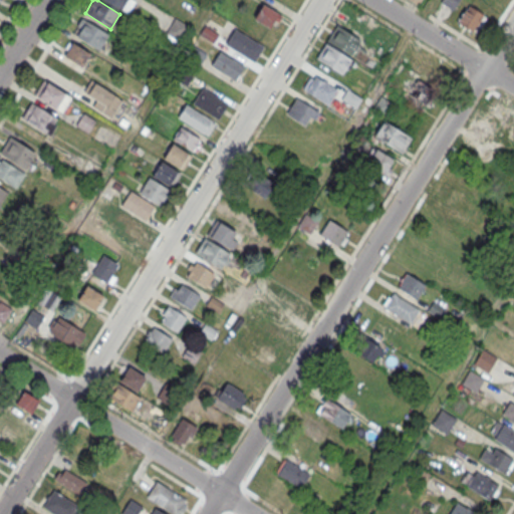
[(102,0),(121,12),(127,0),(102,0)]
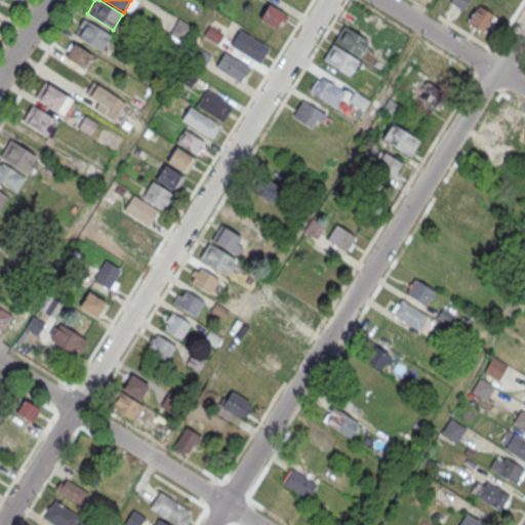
[(258,18),(279,31),(288,15),(268,3),(258,18)]
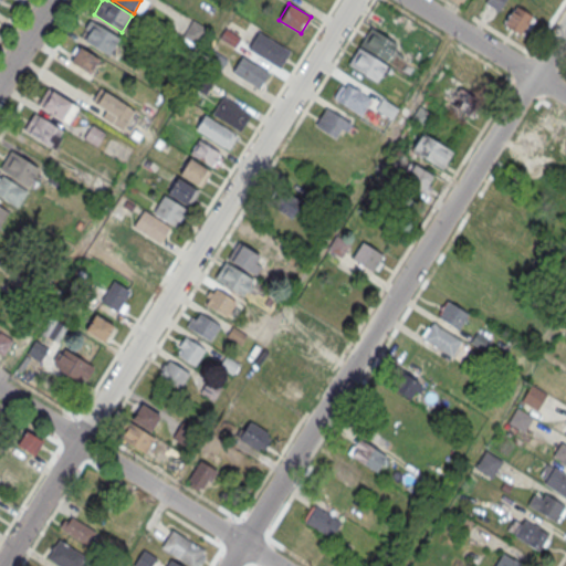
[(522,37),(534,13),(516,3),(503,27),(522,37)]
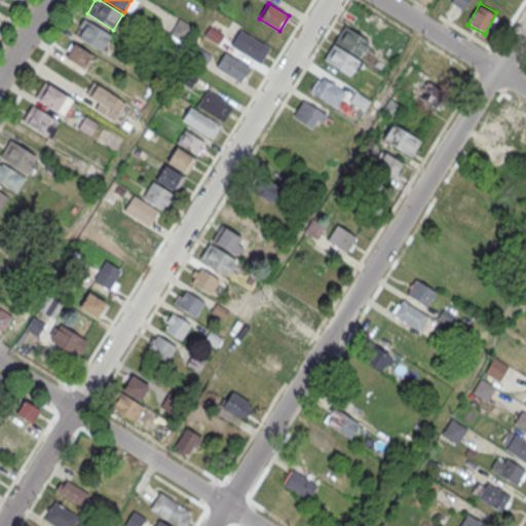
[(78,38),(101,52),(111,36),(83,20),(78,28),(83,31),(78,38)]
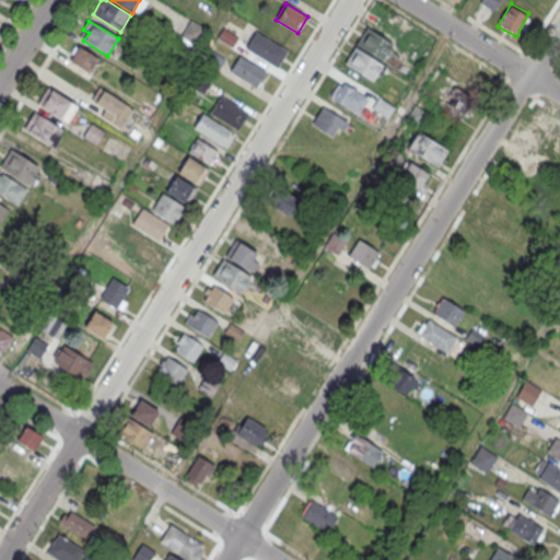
[(205,30),(189,21),(179,36),(195,46),(205,30)]
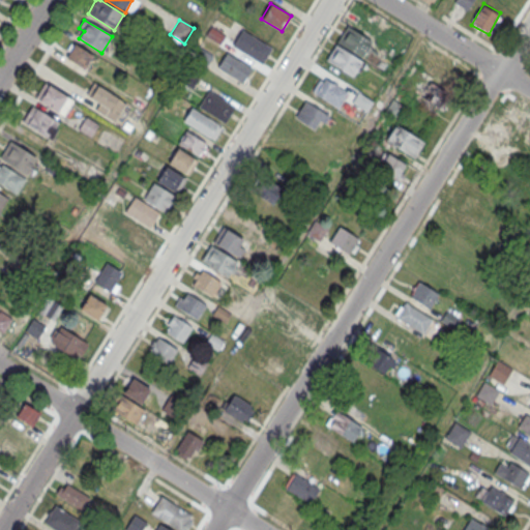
[(347,27),(374,43),(363,59),(336,42),(347,27)]
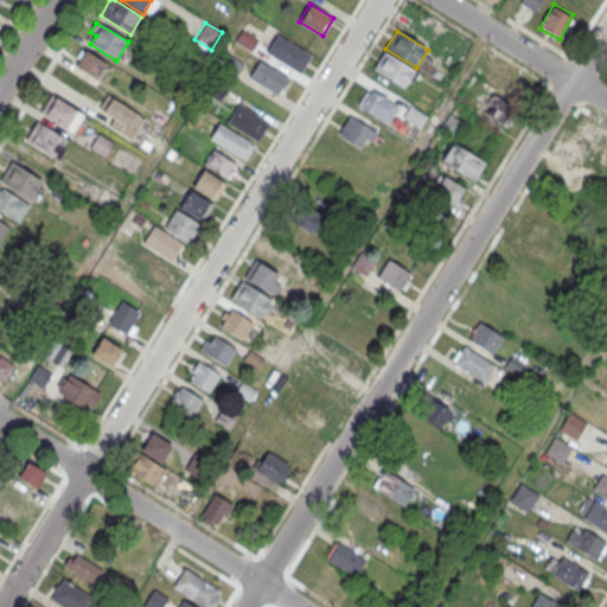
[(236,43),(242,32),(257,42),(250,52),(236,43)]
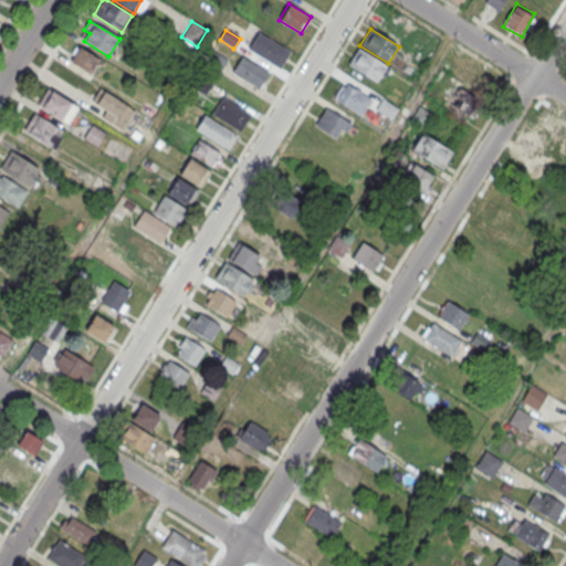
[(258,32),(291,52),(280,70),(248,50),(258,32)]
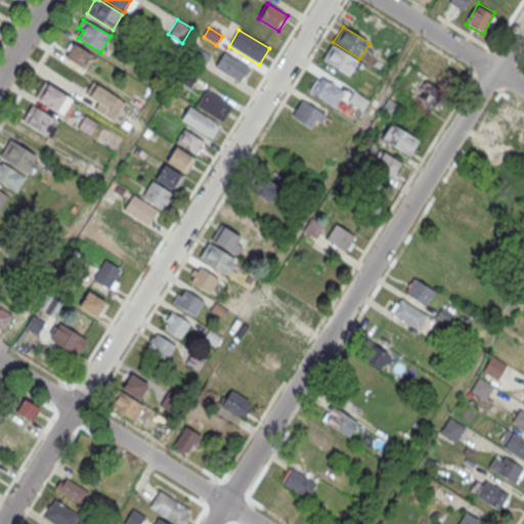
[(92,55),(83,70),(66,57),(74,44),(92,55)]
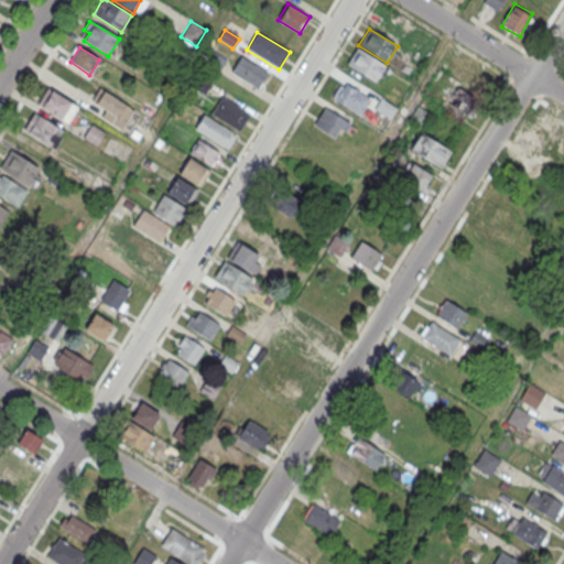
[(356,47),(384,65),(375,83),(346,65),(356,47)]
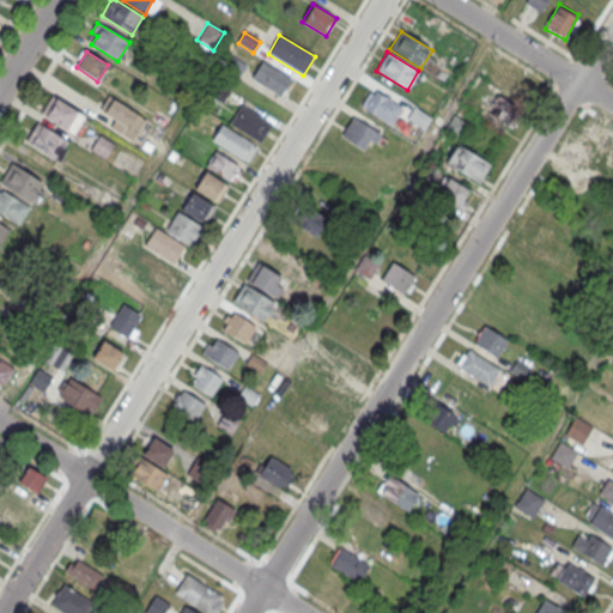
[(223,68),(231,55),(244,64),(236,77),(223,68)]
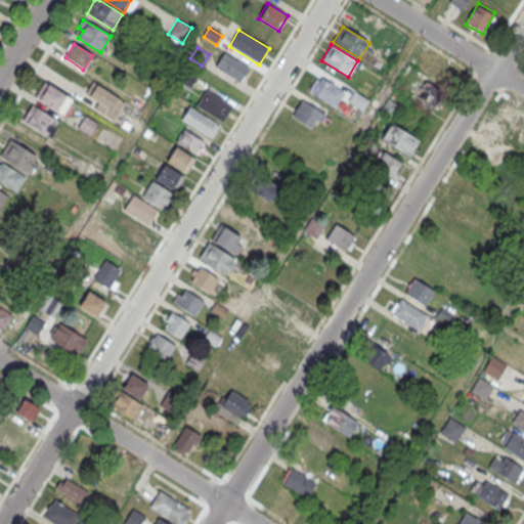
[(214,68),(239,82),(249,68),(223,52),(214,68)]
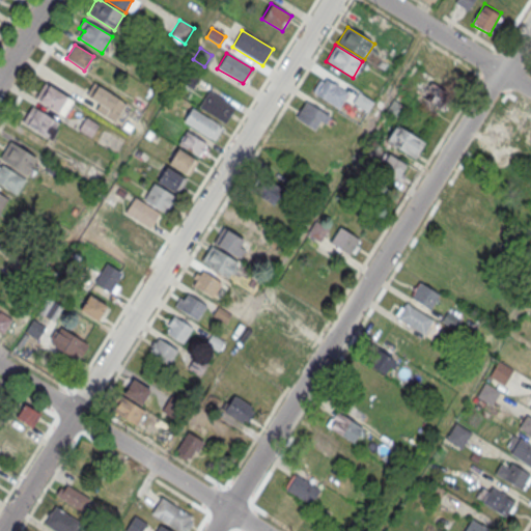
[(179,82),(187,71),(199,78),(192,89),(179,82)]
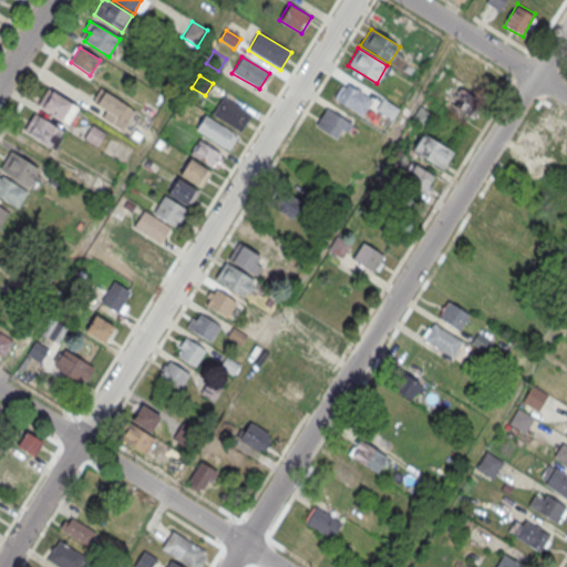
[(371,100),(361,116),(336,101),(337,100),(333,98),(341,85),(344,88),(347,84),(371,100)]
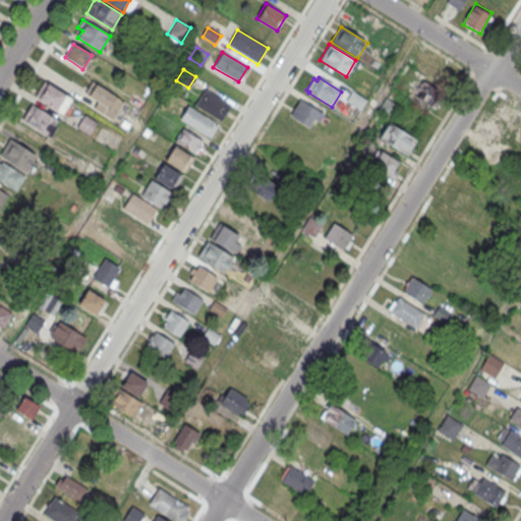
[(413,95),(431,106),(441,91),(423,79),(413,95)]
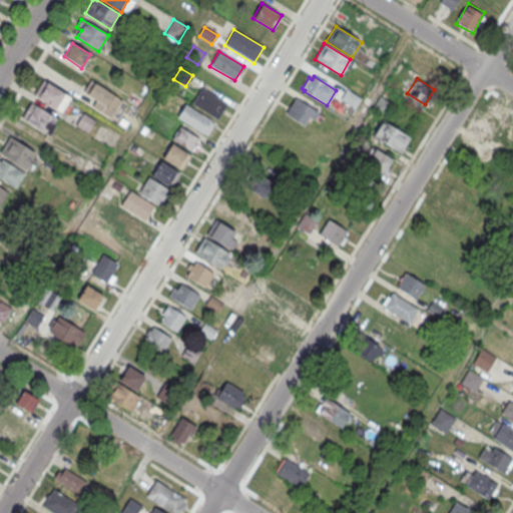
[(109,119),(121,100),(91,80),(83,93),(96,101),(92,107),(109,119)]
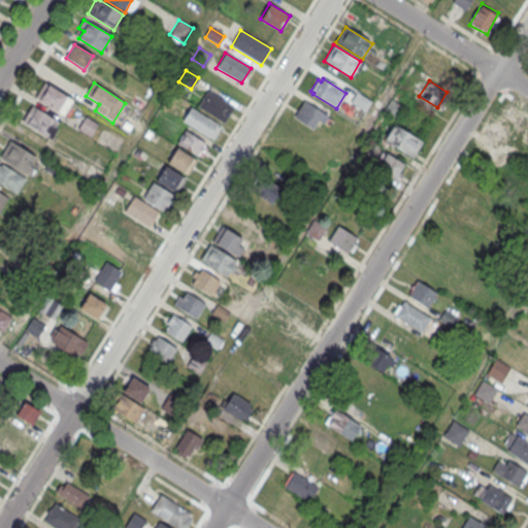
[(35,99),(63,117),(73,101),(44,84),(35,99)]
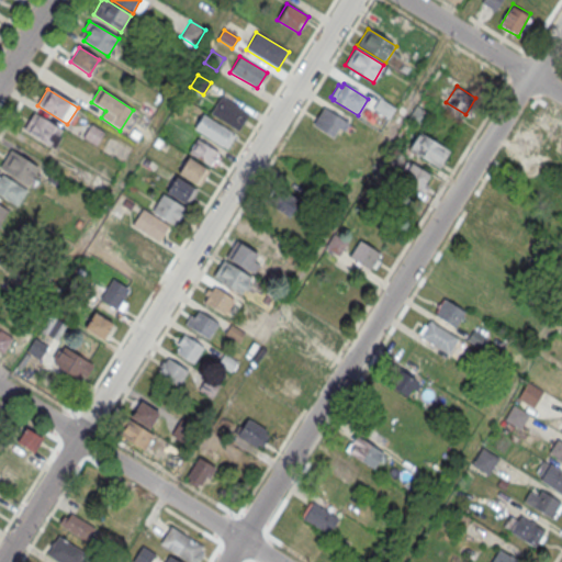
[(210,114),(221,97),(248,114),(238,132),(210,114)]
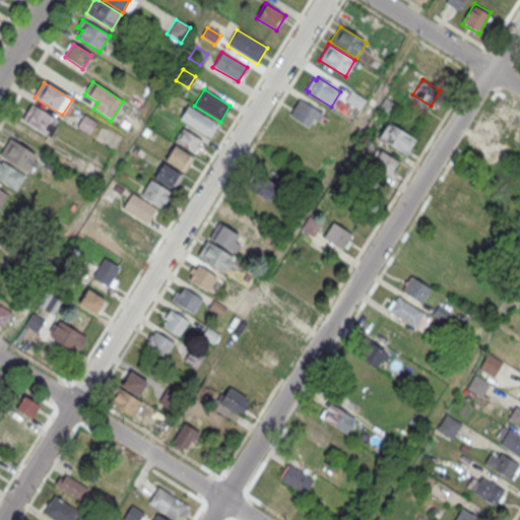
[(344,101),(351,91),(366,101),(359,111),(344,101)]
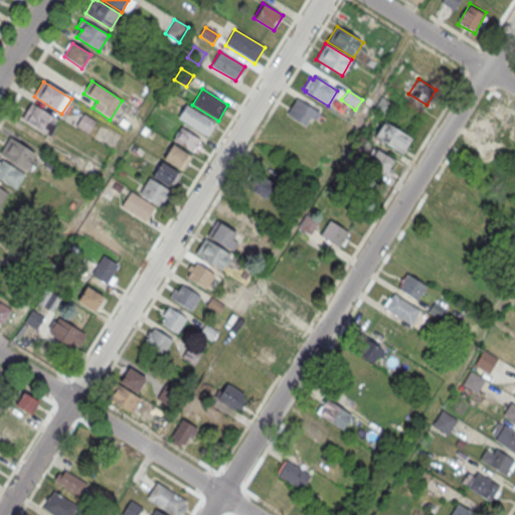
[(373,111),(381,97),(393,105),(385,118),(373,111)]
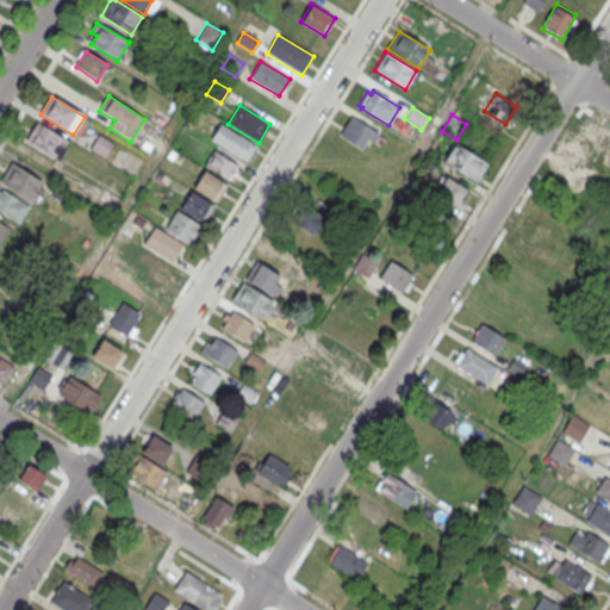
[(350,117),(378,135),(373,142),(367,139),(360,149),(340,136),(350,117)]
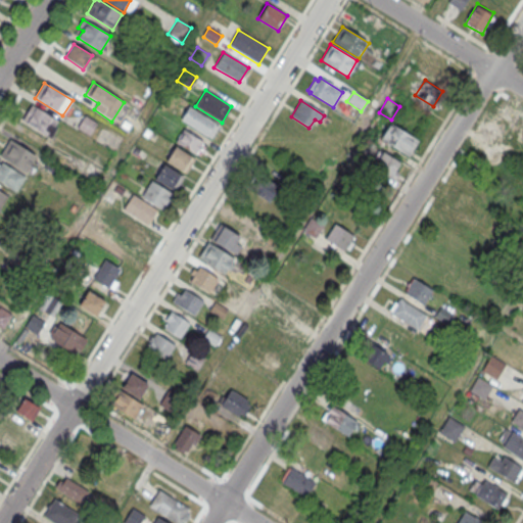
[(22,122),(51,137),(60,120),(31,104),(22,122)]
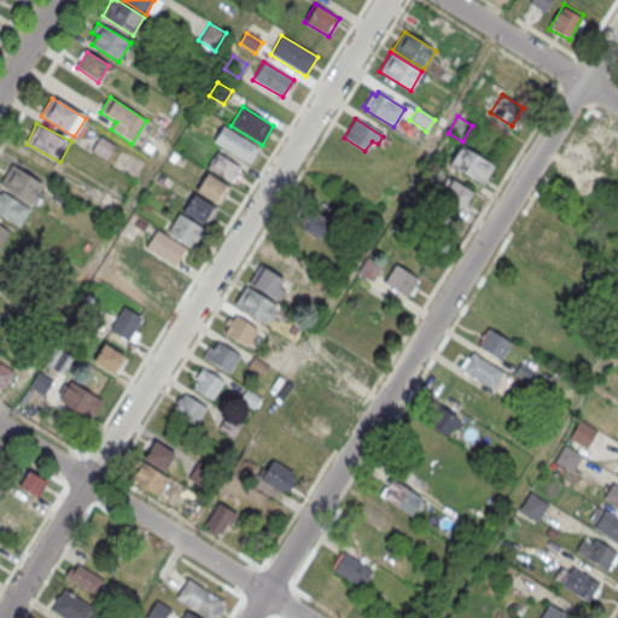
[(222,126),(254,145),(258,150),(249,164),(244,162),(213,143),(215,136),(213,135),(220,126),(222,127),(222,126)]
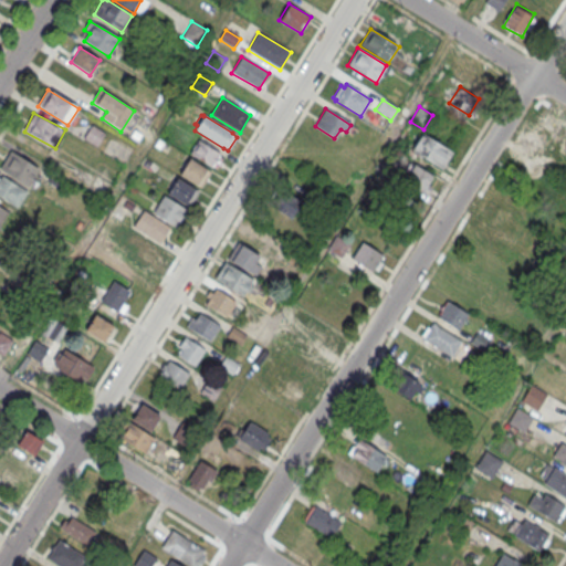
[(83,139),(92,125),(105,134),(96,148),(83,139)]
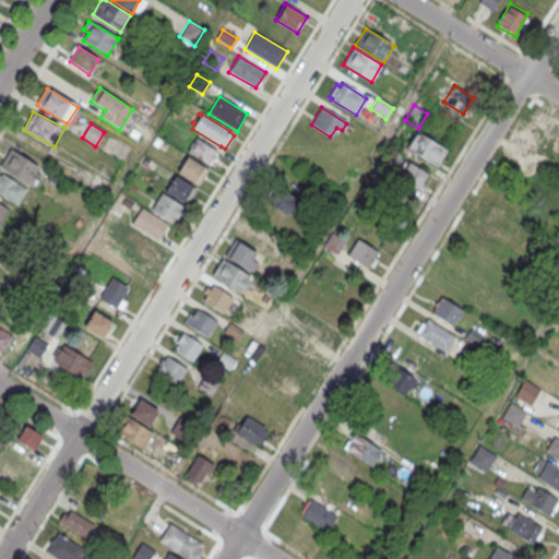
[(406,151),(439,166),(448,147),(415,131),(406,151)]
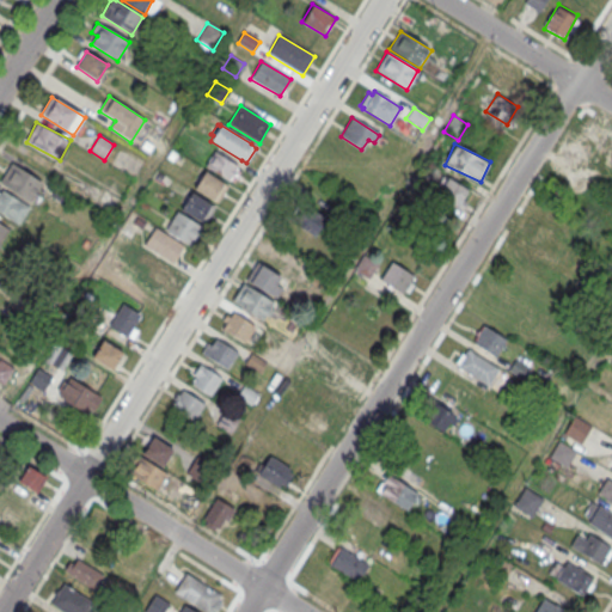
[(206,165),(231,181),(240,166),(215,150),(206,165)]
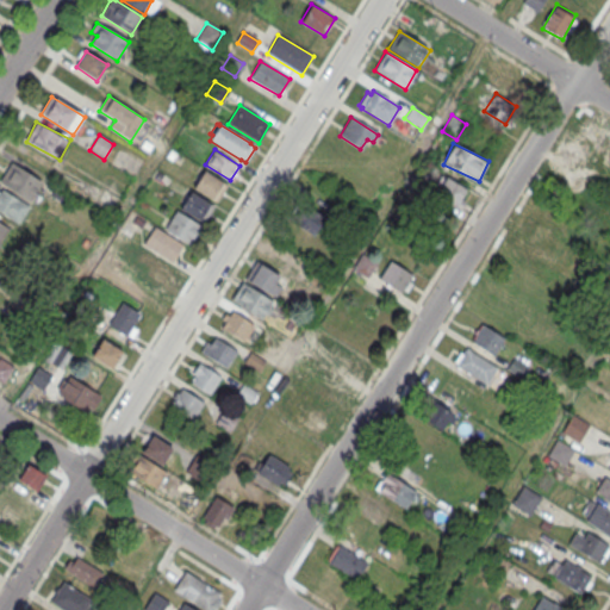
[(0,182),(30,201),(42,182),(12,163),(0,182)]
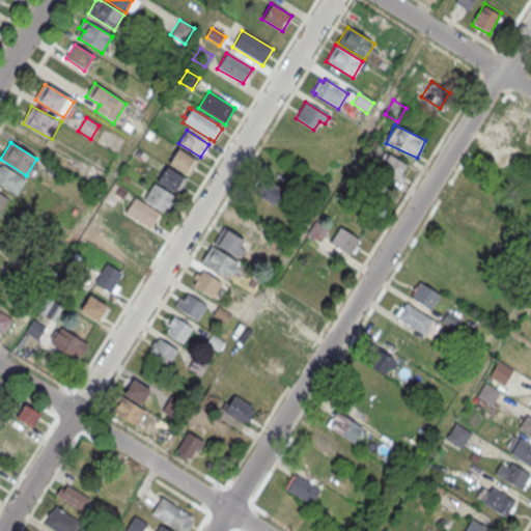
[(168,164),(188,176),(197,161),(177,149),(168,164)]
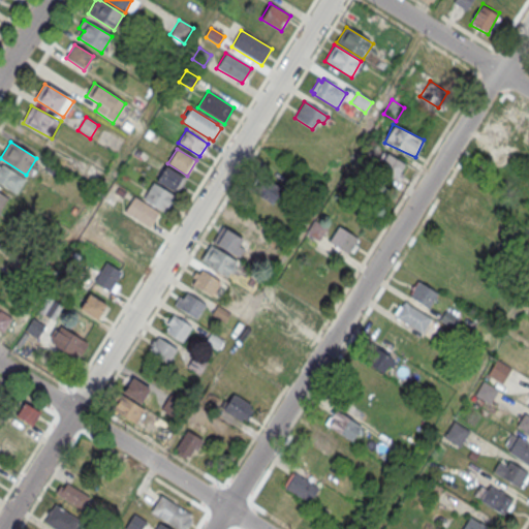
[(485,168),(503,180),(514,163),(495,152),(485,168)]
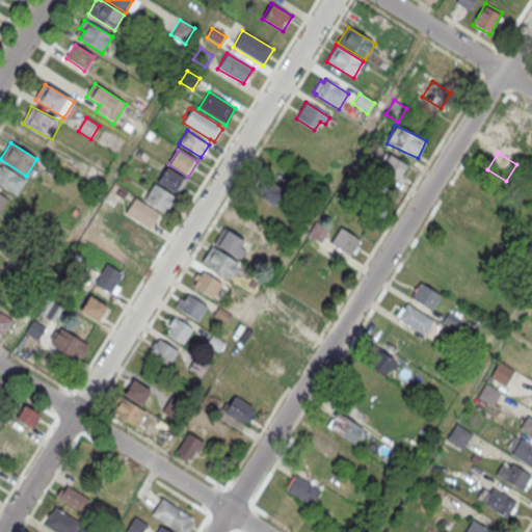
[(401,182),(410,167),(390,154),(380,168),(401,182)]
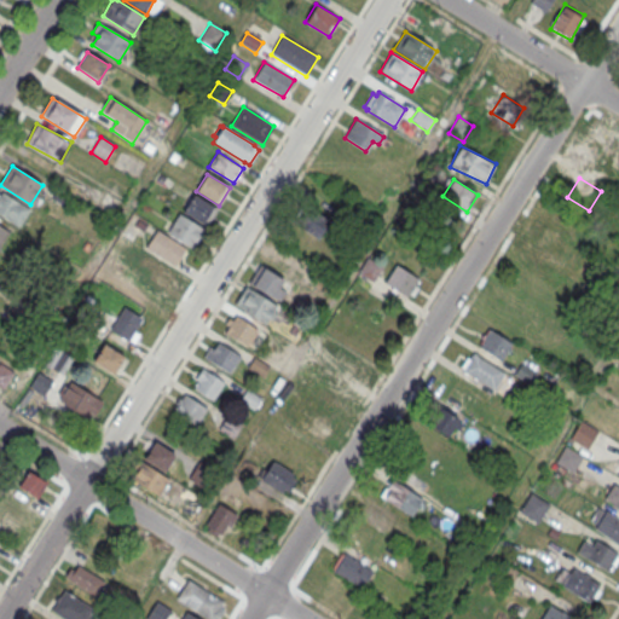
[(0,196),(0,217),(19,229),(30,210),(3,192),(0,196)]
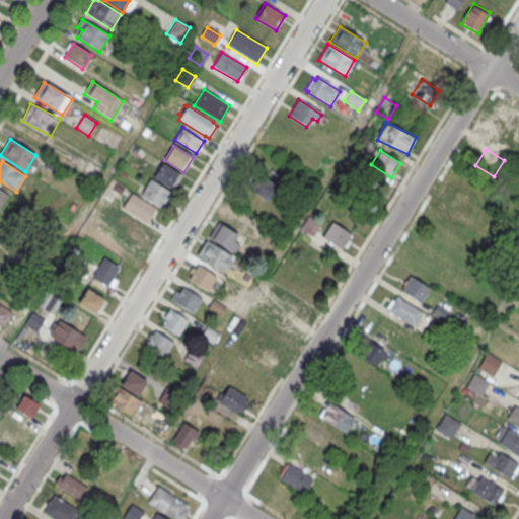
[(154,177),(172,189),(180,174),(162,163),(154,177)]
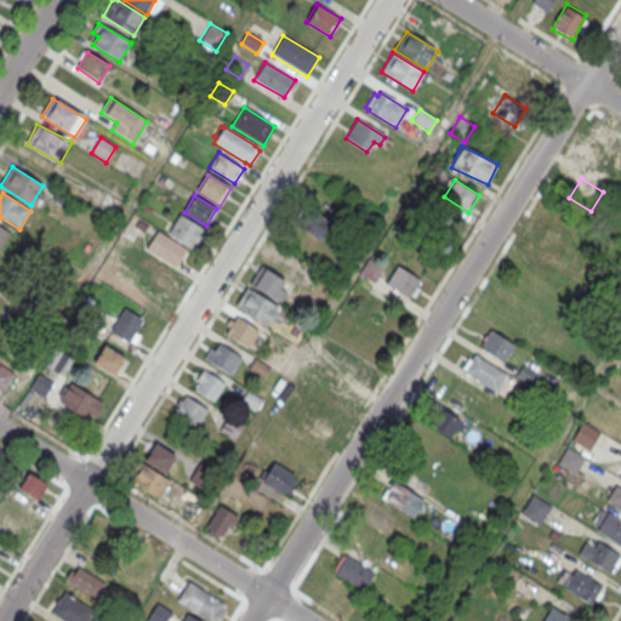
[(298,226),(319,240),(332,222),(311,208),(298,226)]
